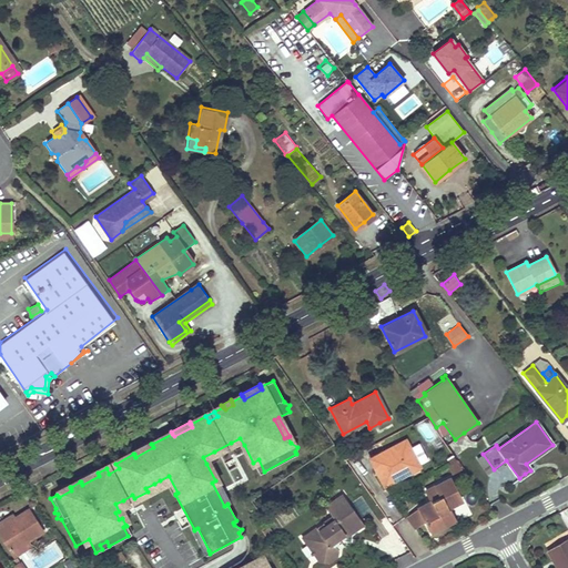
[(240,438),(231,443),(234,449),(244,445),(240,438)]
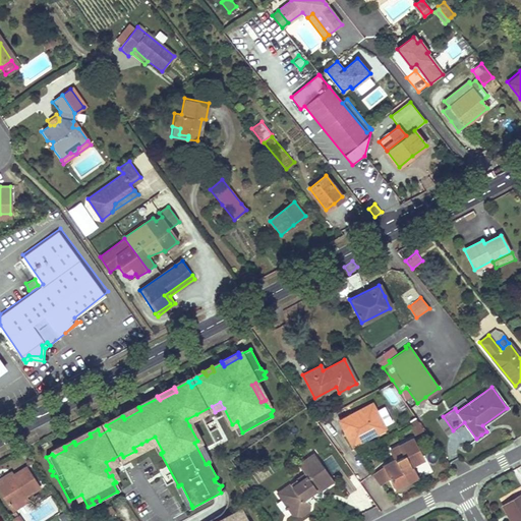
[(378,411),(373,403),(339,420),(352,445),(387,427),(378,411)]
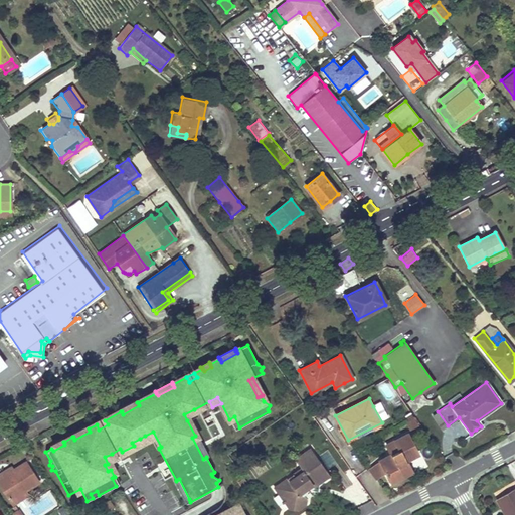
[(137,402),(138,402),(137,400),(120,409),(121,411),(122,411),(123,414),(139,405),(137,402)]
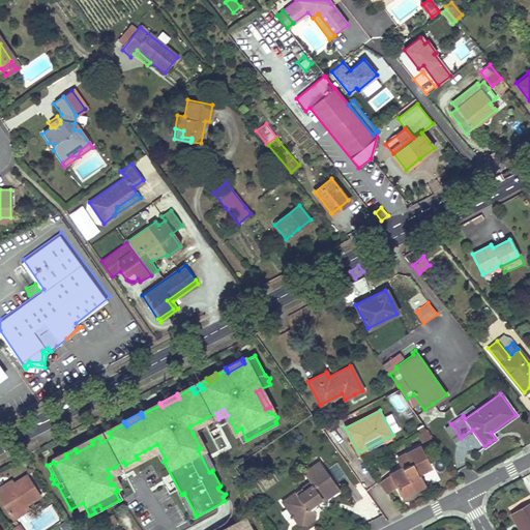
[(384,418),(393,435),(401,431),(392,414),(384,418)]
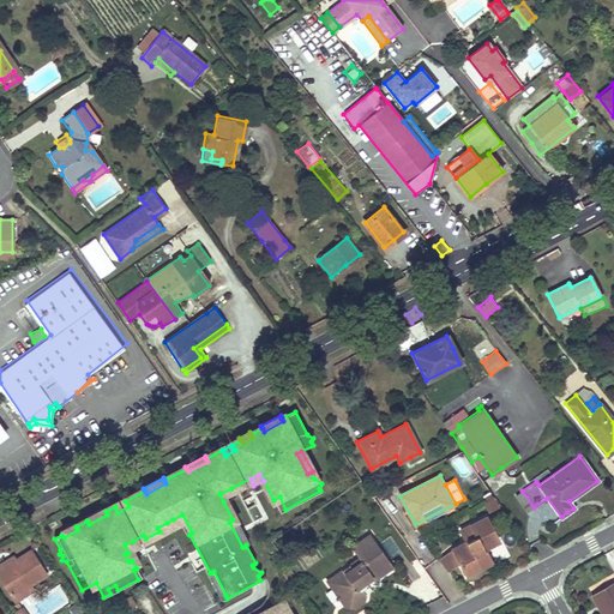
[(232,488),(220,494),(223,501),(235,495),(232,488)]
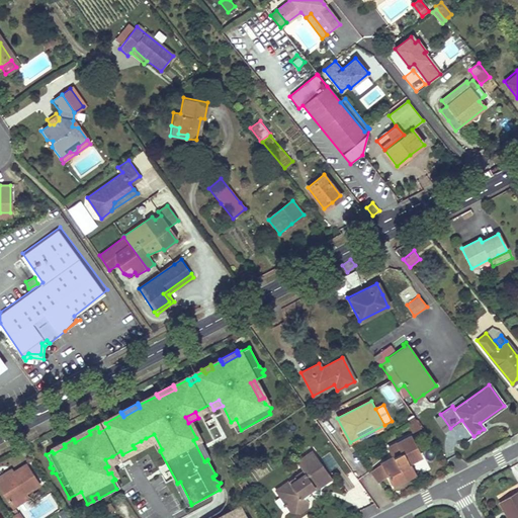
[(450,428),(440,414),(435,418),(444,432),(450,428)]
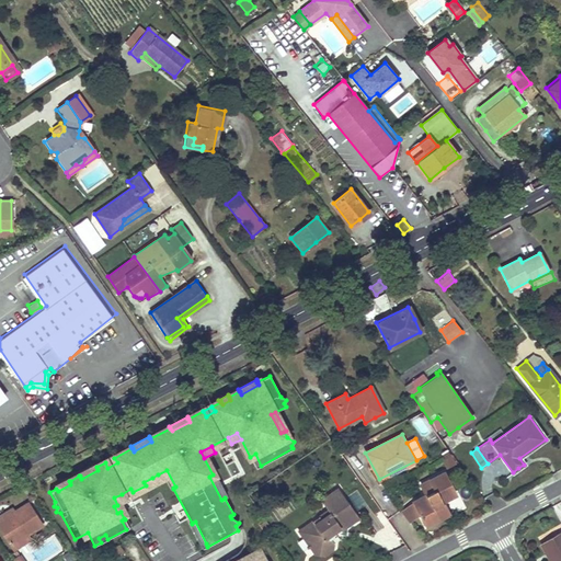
[(250,457),(255,468),(261,466),(255,454),(250,457)]
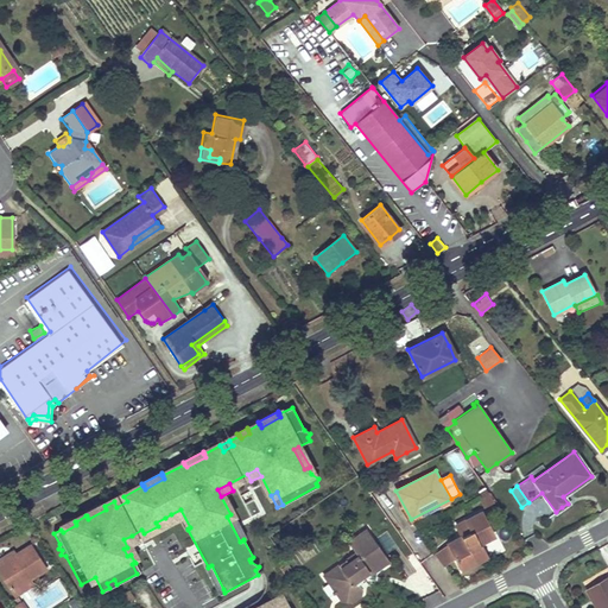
[(494,502),(492,499),(489,495),(480,500),(483,507),(494,502)]
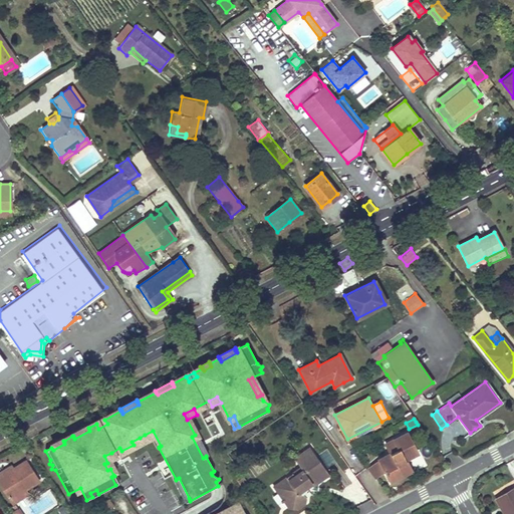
[(98,429),(107,424),(104,420),(96,424),(98,429)]
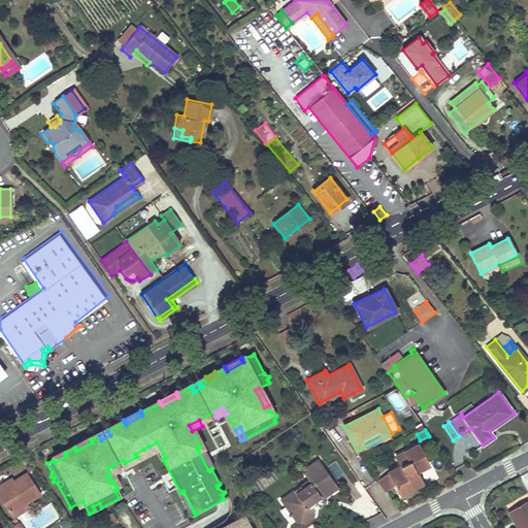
[(73,446),(74,448),(75,448),(76,451),(92,442),(91,439),(91,437),(73,446)]
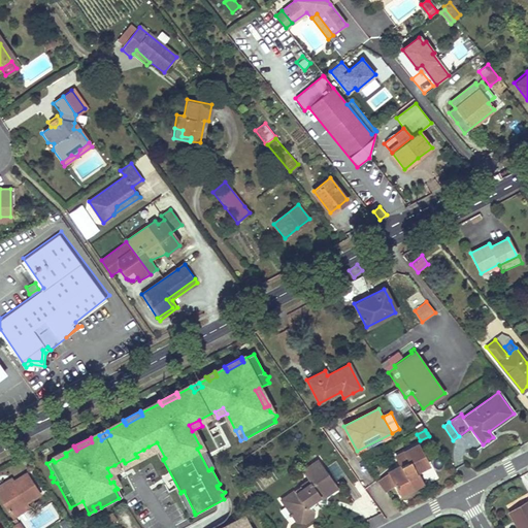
[(157,442),(149,447),(152,452),(155,450),(161,461),(163,460),(163,459),(165,458),(157,442)]
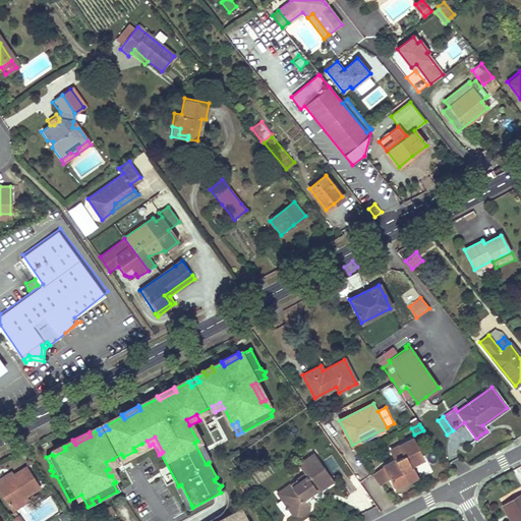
[(411,466),(417,463),(423,460),(412,439),(394,448),(399,458),(395,460),(384,466),(384,467),(390,477),(395,488),(416,477),(411,466)]
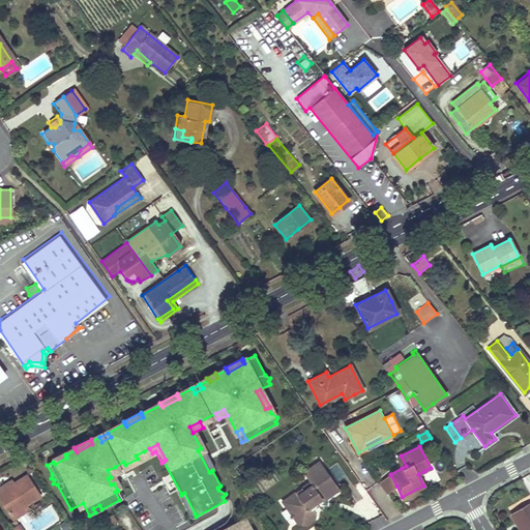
[(212,470),(212,471),(214,470),(203,447),(201,448),(198,450),(209,472),(212,470)]
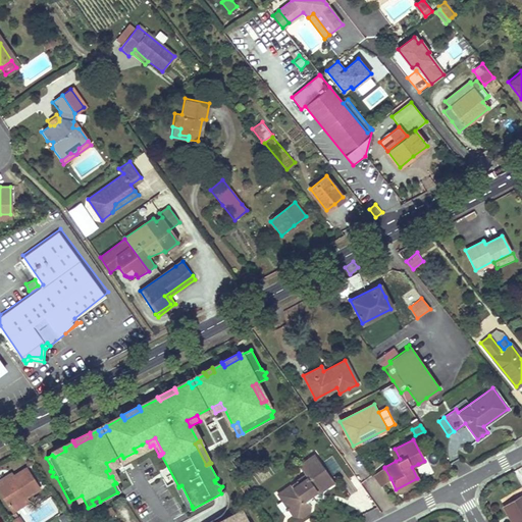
[(136,452),(136,454),(145,449),(142,445),(134,449),(136,452)]
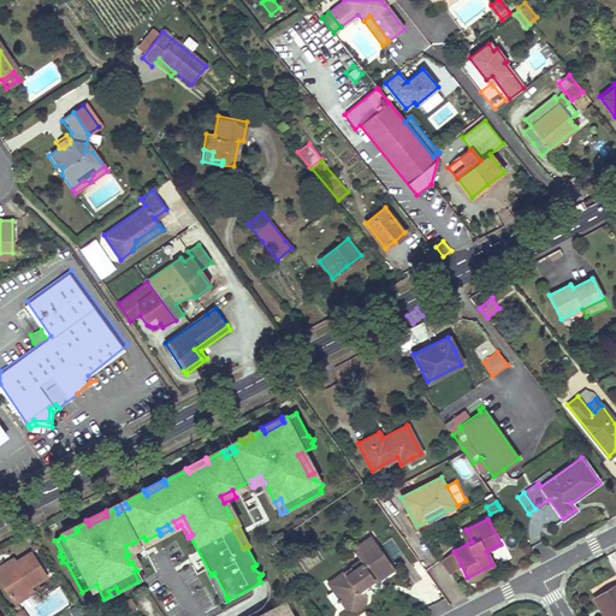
[(76,528),(77,528),(76,526),(60,534),(61,537),(64,539),(77,532),(76,528)]
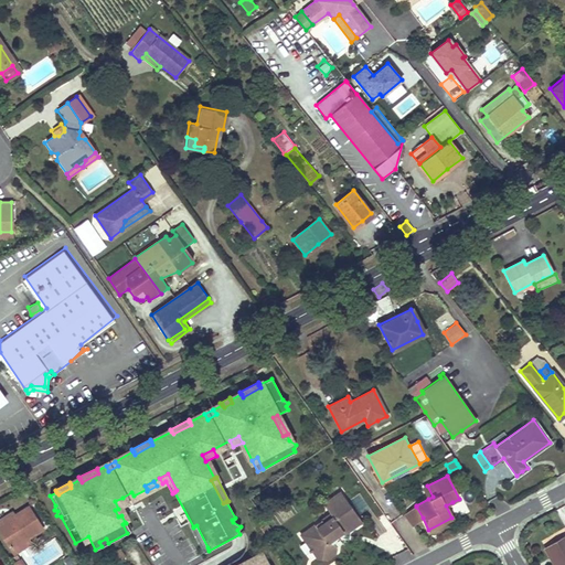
[(433,497),(427,486),(423,488),(428,499),(433,497)]
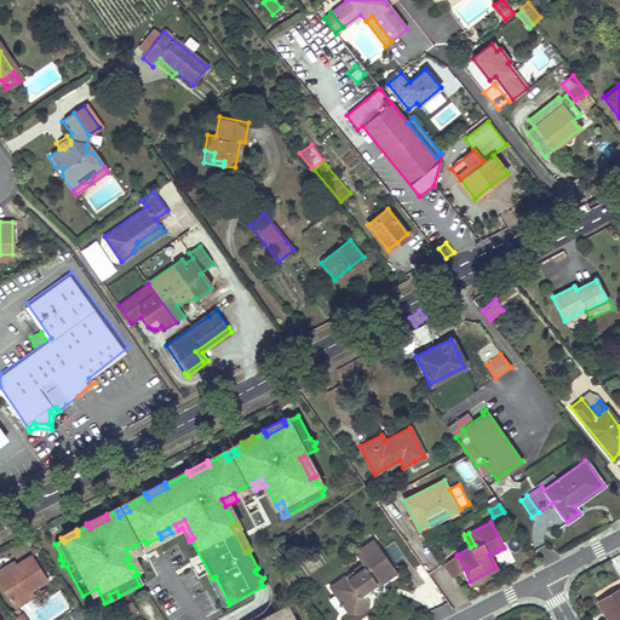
[(362,567),(354,574),(368,593),(371,591),(369,590),(399,569),(375,537),(352,552),(360,563),(362,567)]
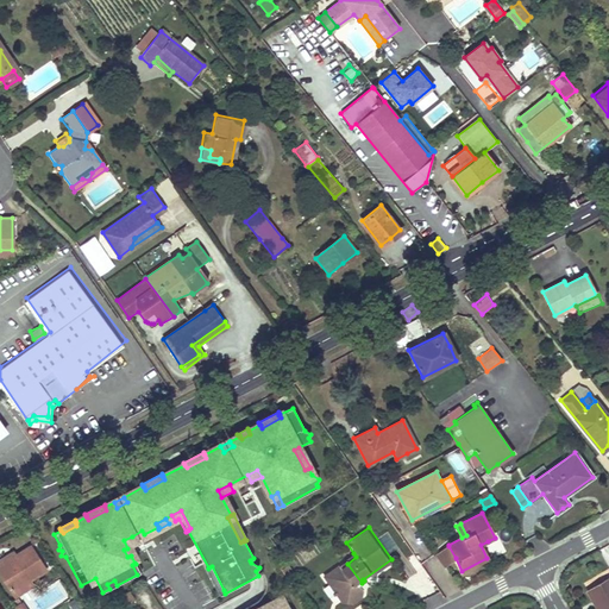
[(124,540),(127,548),(136,544),(132,537),(124,540)]
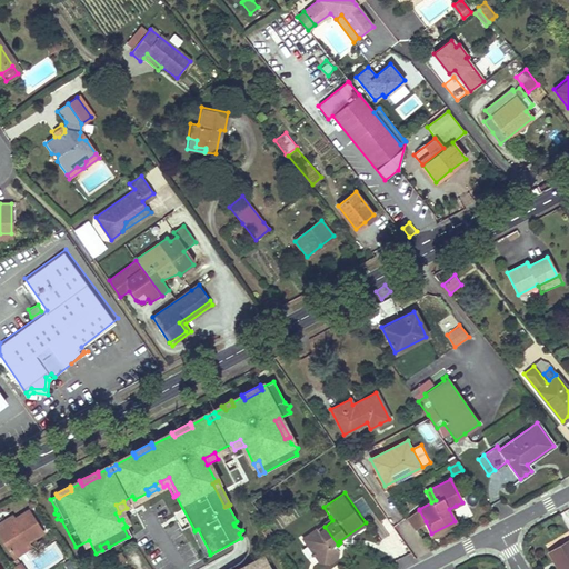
[(0,521),(0,520),(0,536),(10,551),(27,540),(42,530),(27,509),(13,517),(2,525),(0,521)]
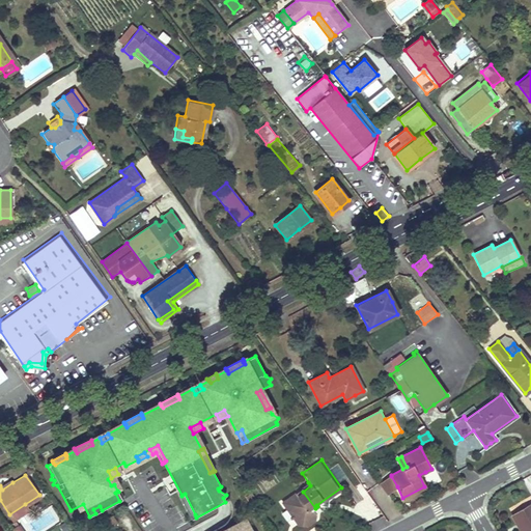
[(387,493),(397,486),(391,476),(380,483),(387,493)]
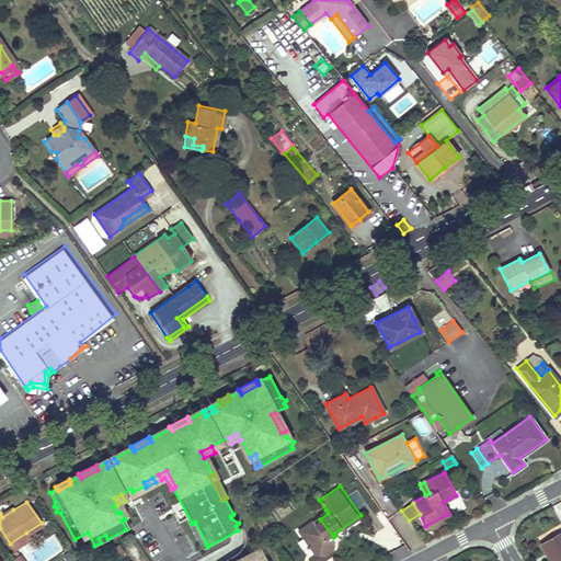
[(11,506),(0,514),(2,517),(13,510),(11,506)]
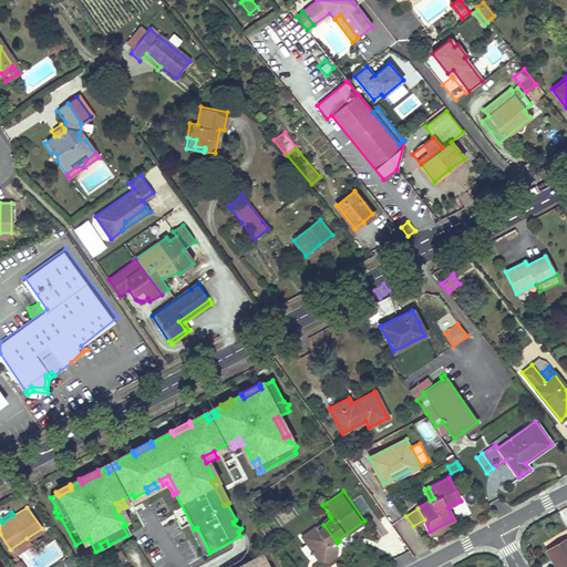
[(329,515),(320,521),(323,525),(331,518),(329,515)]
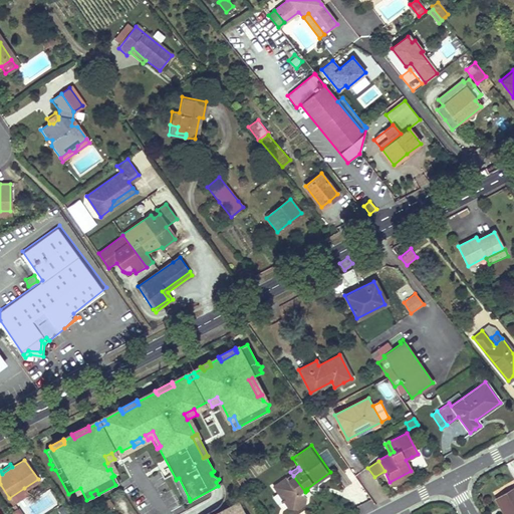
[(290,472),(272,486),(278,495),(282,492),(287,500),(302,503),(304,497),(302,494),(305,492),(293,476),(290,472)]
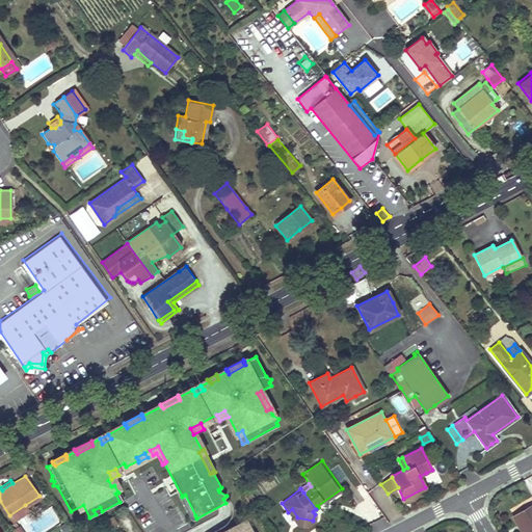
[(120,490),(117,491),(118,493),(115,494),(120,502),(125,500),(120,490)]
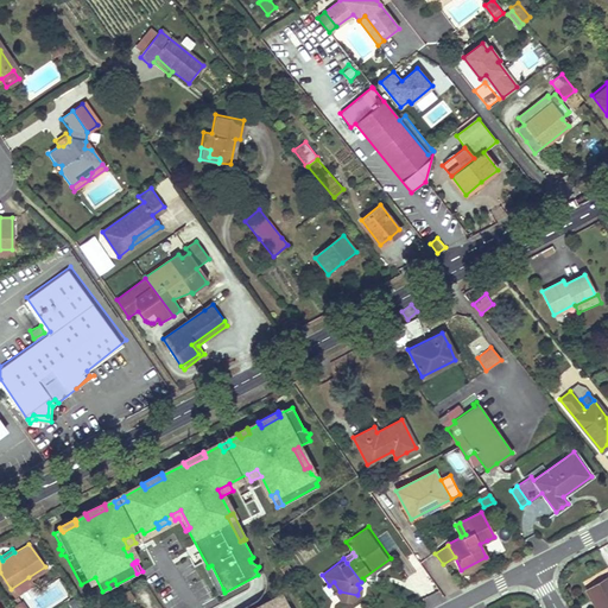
[(208,568),(208,567),(206,568),(217,593),(223,589),(211,565),(208,568)]
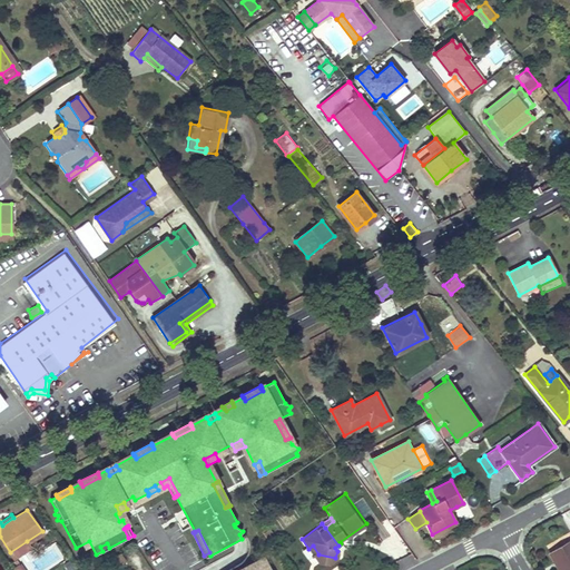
[(275,538),(269,530),(263,534),(268,542),(275,538)]
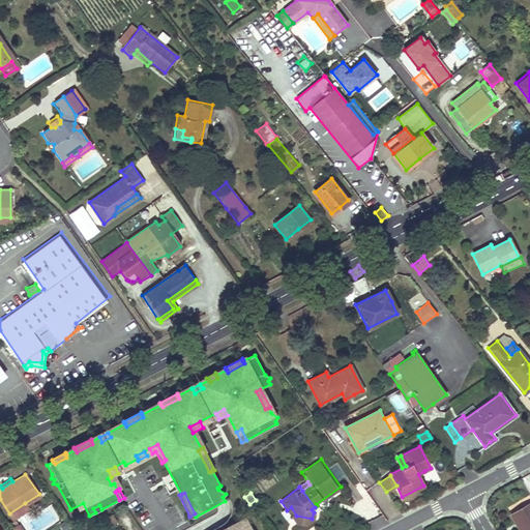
[(25,503),(9,513),(12,518),(28,507),(25,503)]
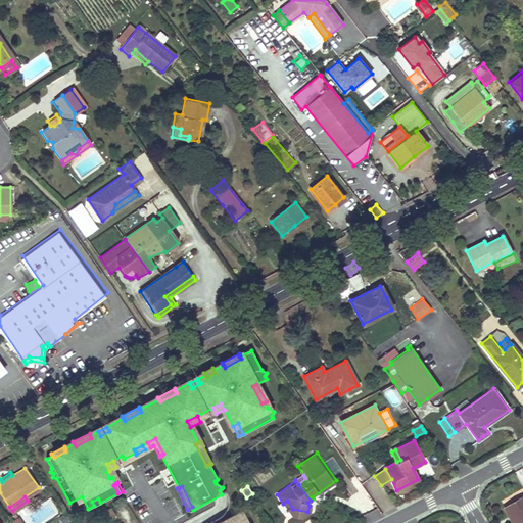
[(522,522),(522,496),(509,506),(516,517),(512,520),(513,522),(522,522)]
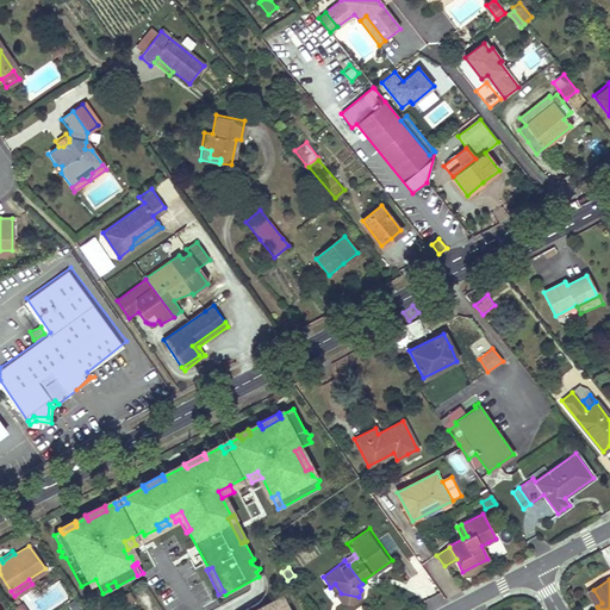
[(335,584),(330,587),(340,601),(350,603),(359,597),(341,593),(335,584)]
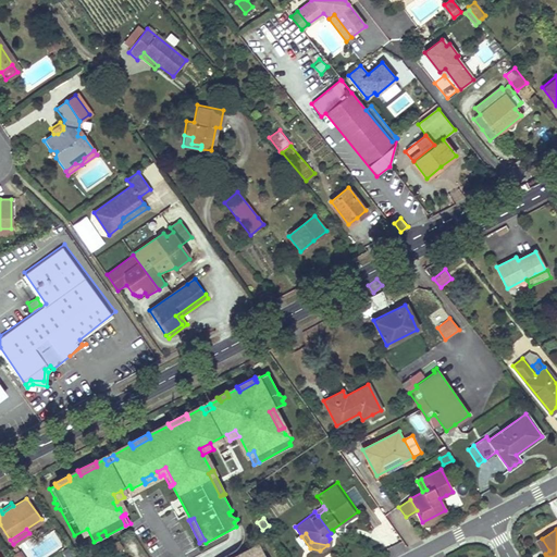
[(549,551),(542,539),(537,541),(545,554),(549,551)]
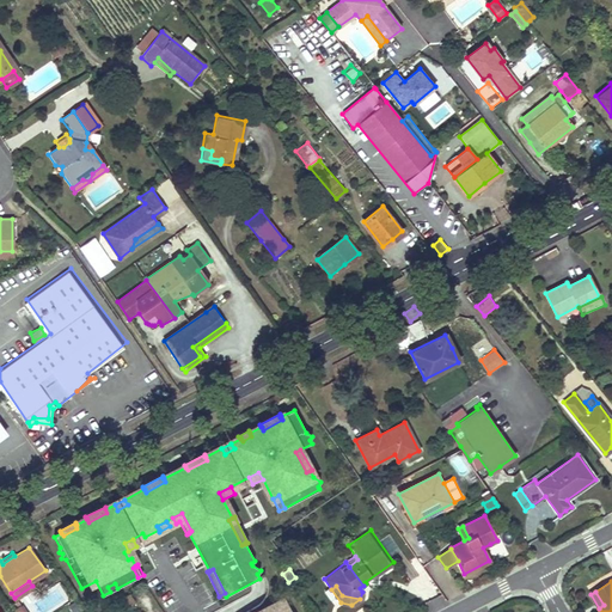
[(134,605),(129,595),(120,600),(126,610),(134,605)]
